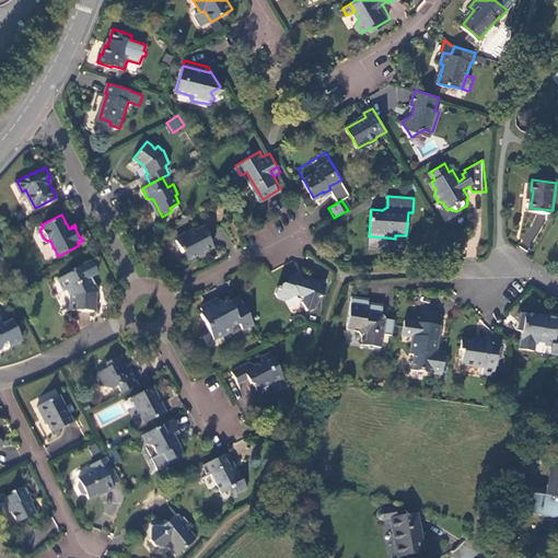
[(209,233),(206,224),(196,228),(195,227),(185,231),(186,233),(176,237),(182,251),(184,250),(188,258),(197,254),(201,256),(205,251),(213,245),(209,235),(209,233)]
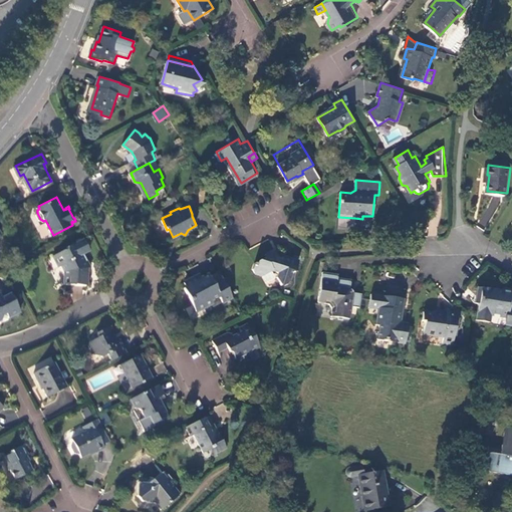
[(354,218),(338,217),(337,227),(353,228),(354,218)]
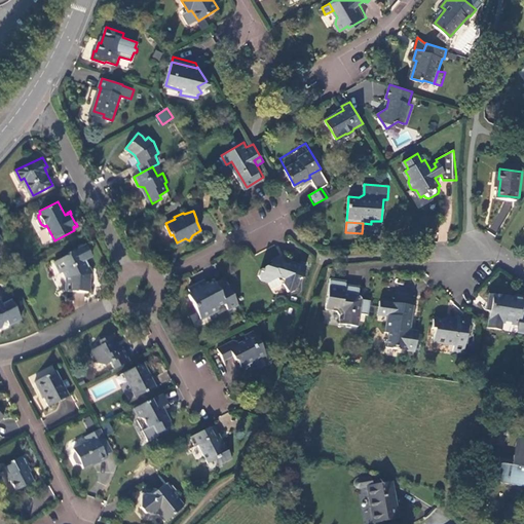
[(70,253),(59,259),(64,270),(66,269),(71,281),(70,288),(89,291),(91,274),(87,273),(88,267),(90,266),(87,260),(94,257),(86,244),(72,251),(72,253),(71,255),(70,253)]
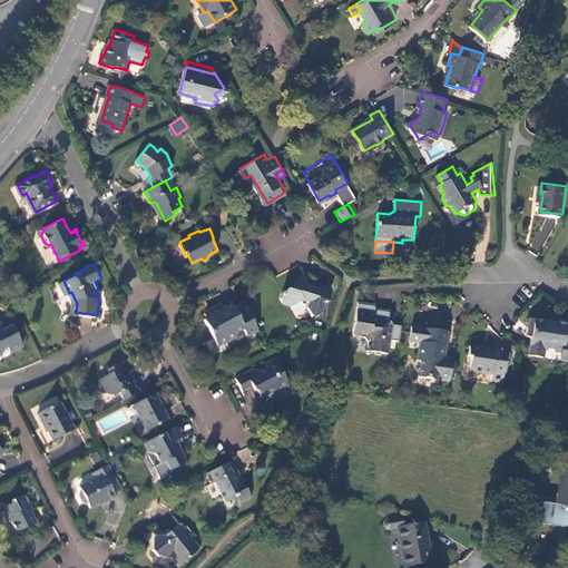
[(316,282),(315,286),(311,286),(305,277),(297,281),(297,284),(285,290),(283,296),(286,304),(292,305),(303,300),(303,301),(310,302),(309,306),(312,313),(322,309),(325,297),(329,299),(332,287),(316,282)]
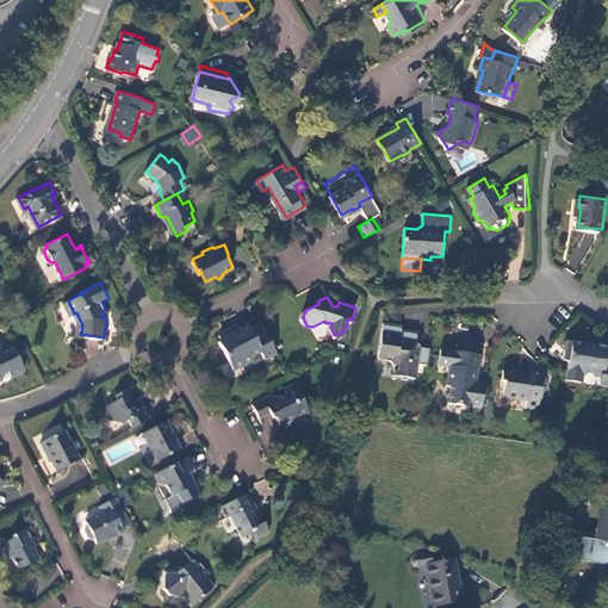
[(74,314),(68,301),(59,306),(64,318),(74,314)]
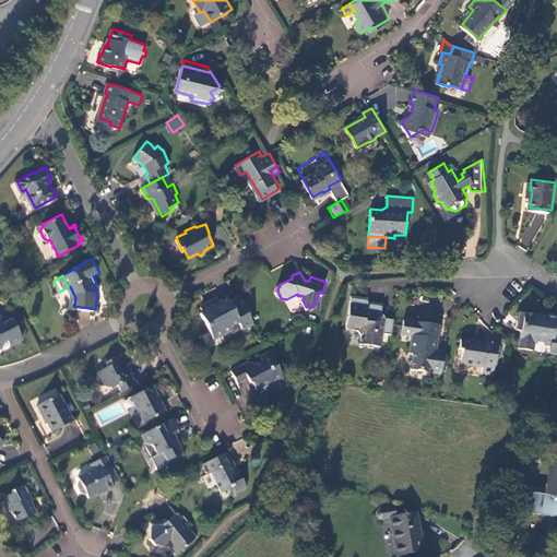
[(244,328),(255,322),(240,295),(229,299),(228,297),(215,304),(214,300),(202,306),(204,311),(202,312),(214,338),(233,329),(232,326),(240,321),(244,328)]
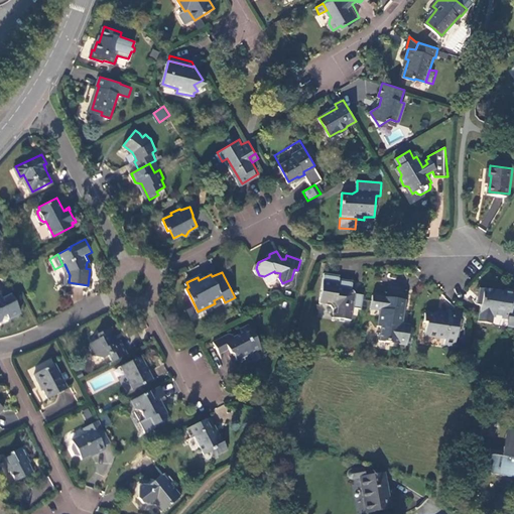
[(341,275),(326,272),(320,302),(332,304),(336,308),(335,316),(352,319),(354,306),(363,308),(364,294),(356,293),(352,288),(354,280),(341,278),(341,275)]
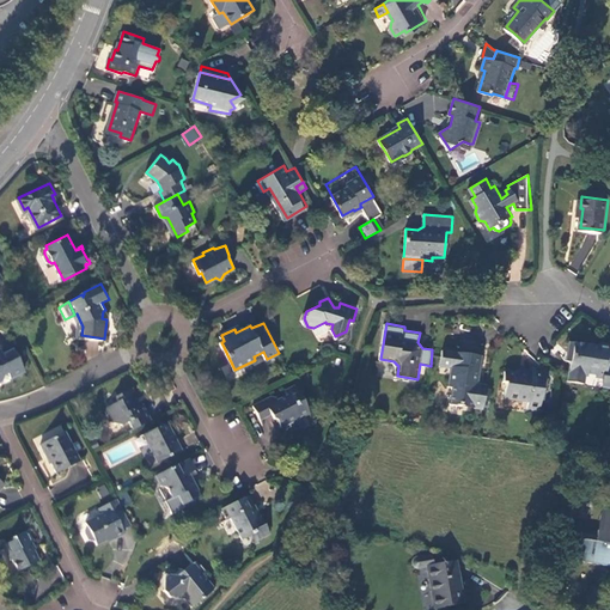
[(607,377),(609,366),(609,348),(577,341),(573,359),(571,379),(585,383),(587,373),(607,377)]
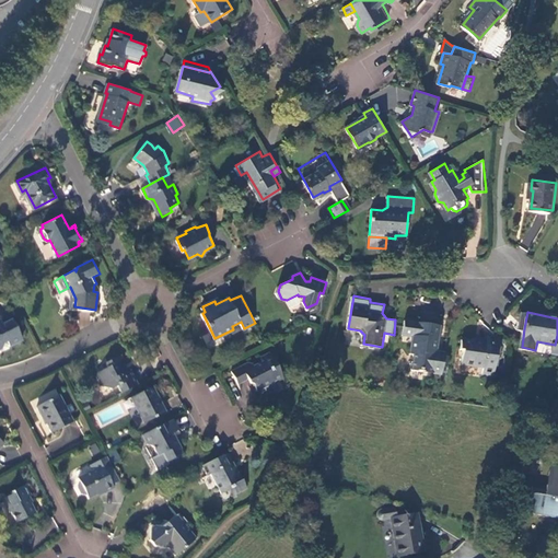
[(24,339),(13,317),(6,322),(2,317),(0,318),(0,348),(3,347),(4,341),(9,339),(11,345),(24,339)]
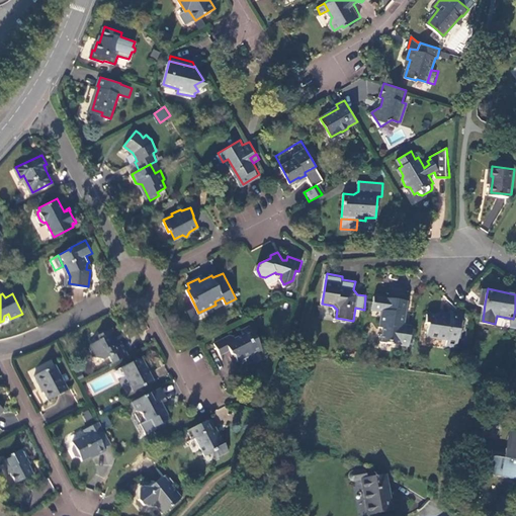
[(408,299),(396,297),(375,294),(373,308),(381,310),(379,326),(382,326),(381,341),(402,344),(403,341),(410,342),(411,329),(404,327),(405,323),(408,299)]
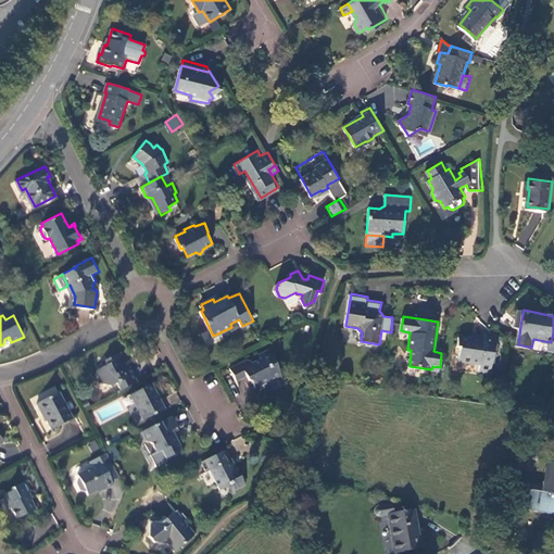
[(491,373),(495,339),(485,338),(458,335),(457,343),(461,344),(460,356),(469,359),(469,360),(480,361),(479,370),(491,373)]
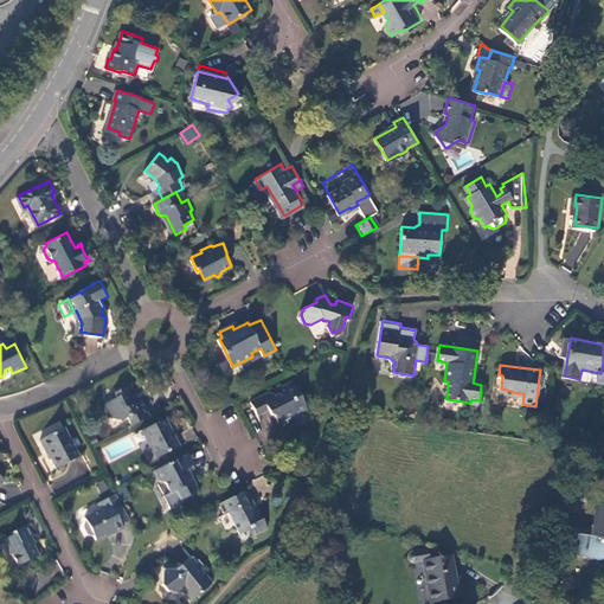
[(308,405),(295,379),(284,385),(287,391),(277,396),(276,391),(272,390),(252,399),(259,413),(270,409),(272,412),(277,415),(282,424),(297,416),(301,409),(308,405)]
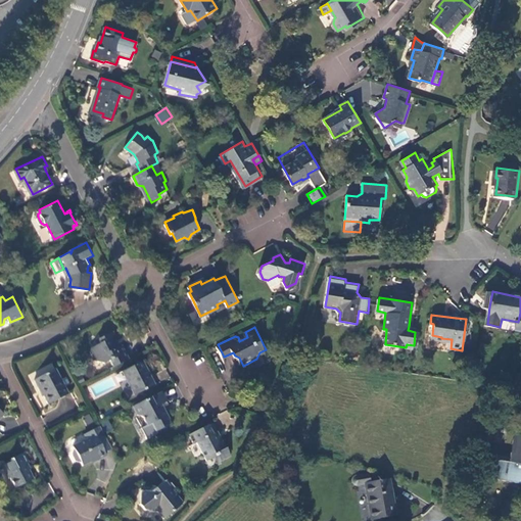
[(111,360),(114,366),(131,359),(123,343),(121,344),(117,346),(114,340),(117,339),(119,339),(114,330),(100,337),(102,341),(90,346),(95,358),(97,357),(100,361),(105,363),(111,360)]
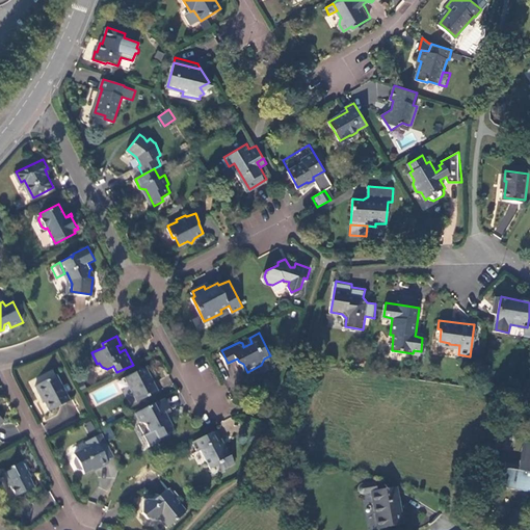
[(320,366),(306,364),(302,379),(318,382),(320,366)]
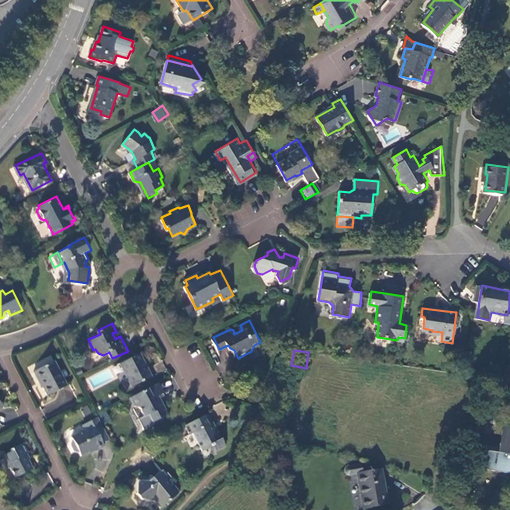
[(152,375),(140,352),(122,361),(133,385),(152,375)]
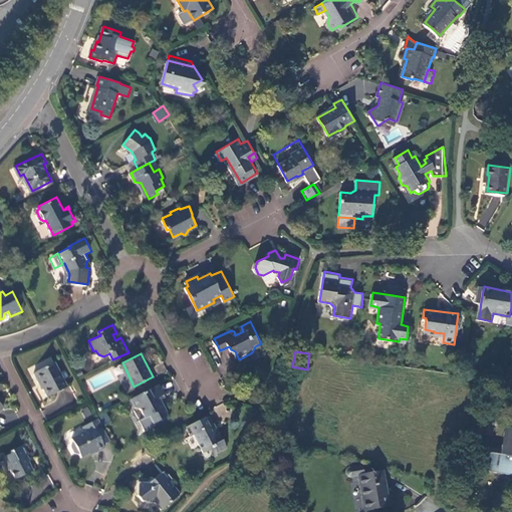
[(68,385),(56,361),(35,371),(40,381),(41,380),(49,395),(68,385)]
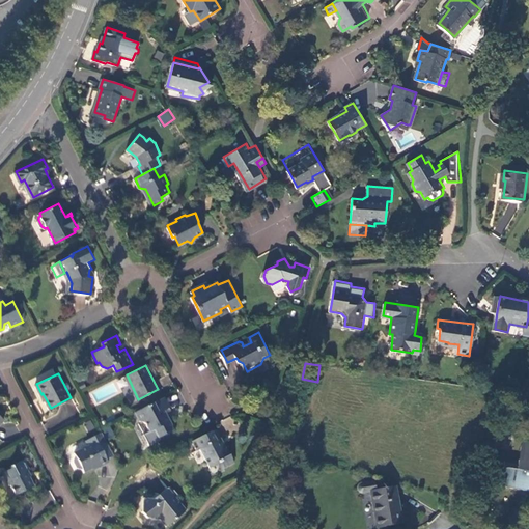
[(165,396),(136,411),(140,420),(145,422),(150,430),(156,427),(160,436),(171,430),(173,423),(169,416),(166,418),(164,414),(167,412),(172,410),(165,396)]
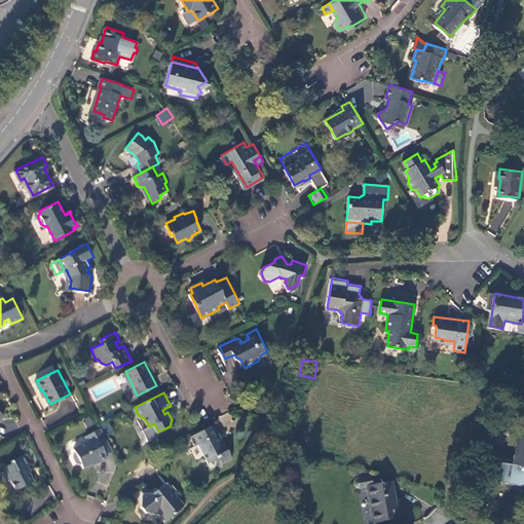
[(85,417),(89,425),(96,422),(91,414),(85,417)]
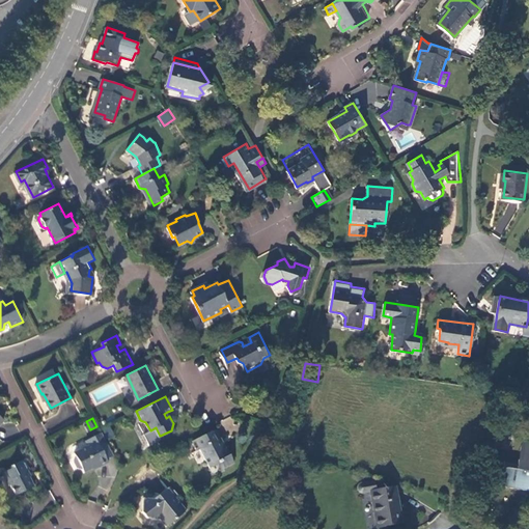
[(201,448),(211,465),(219,461),(220,463),(223,461),(225,467),(235,461),(229,449),(227,450),(224,444),(223,445),(220,440),(222,439),(217,428),(193,441),(198,449),(201,448)]
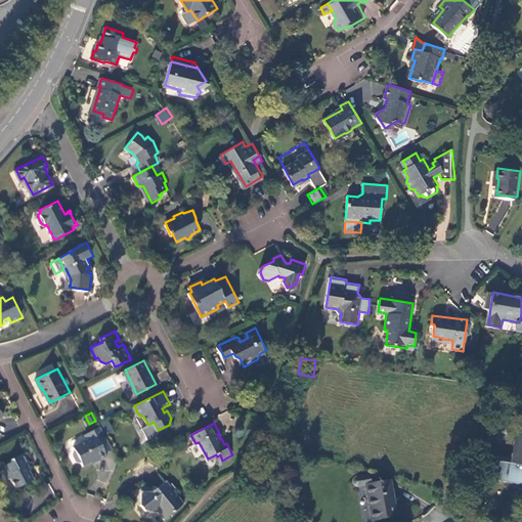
[(106,452),(114,448),(101,426),(86,434),(89,439),(75,446),(76,449),(75,454),(79,462),(83,463),(85,466),(98,458),(99,460),(109,457),(106,452)]
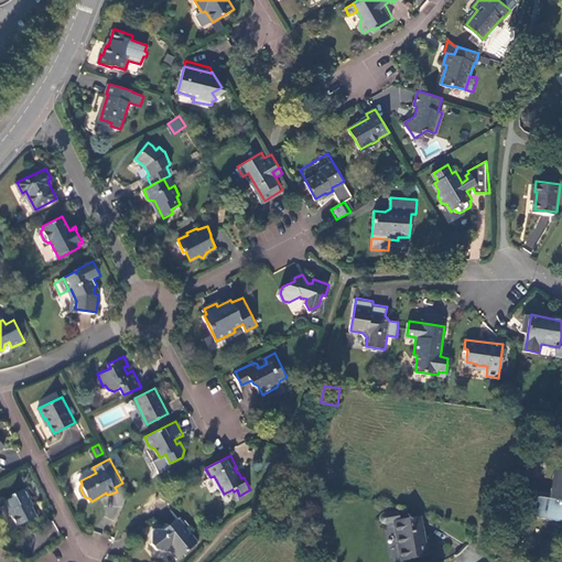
[(561,463),(557,463),(553,489),(538,487),(533,517),(561,520),(561,463)]
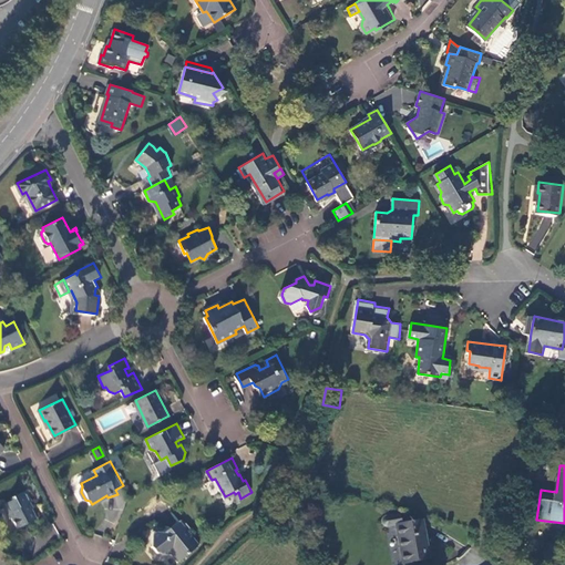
[(34,500),(28,488),(13,495),(16,499),(7,503),(19,526),(39,516),(31,502),(34,500)]
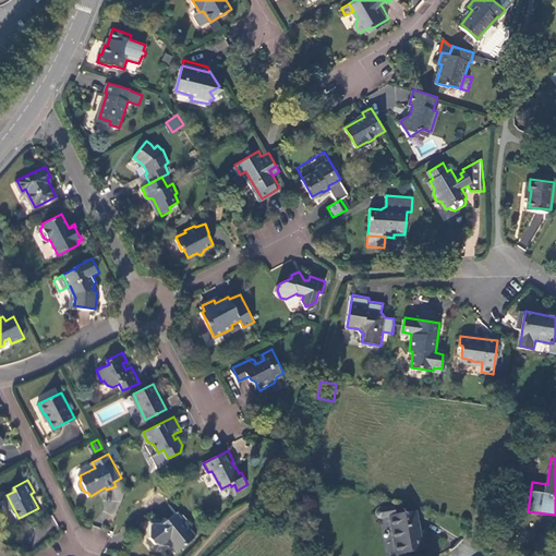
[(173,544),(197,533),(190,517),(193,515),(190,509),(179,514),(177,508),(158,517),(148,516),(146,531),(152,534),(169,536),(173,544)]
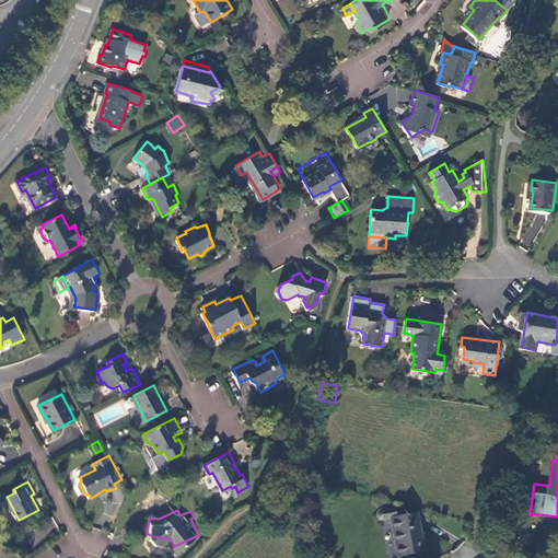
[(418,512),(394,516),(400,555),(426,550),(418,512)]
